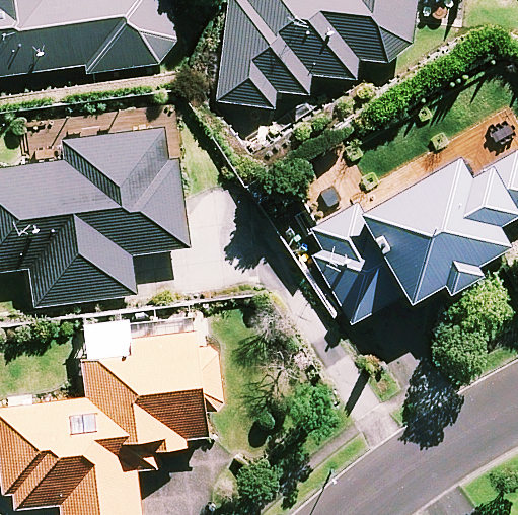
[(0,77),(85,66),(86,75),(162,65),(174,38),(169,0),(0,0),(0,77)]
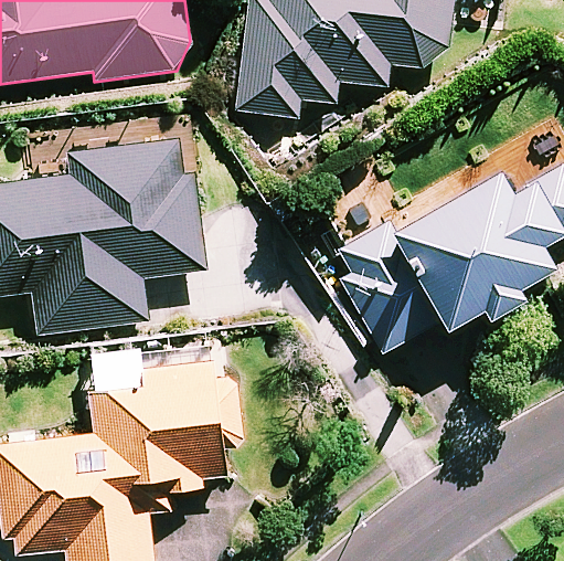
[(248,0),(237,113),(301,119),(304,99),(337,103),(339,82),(387,87),(390,65),(426,69),(448,50),(453,0),(248,0)]
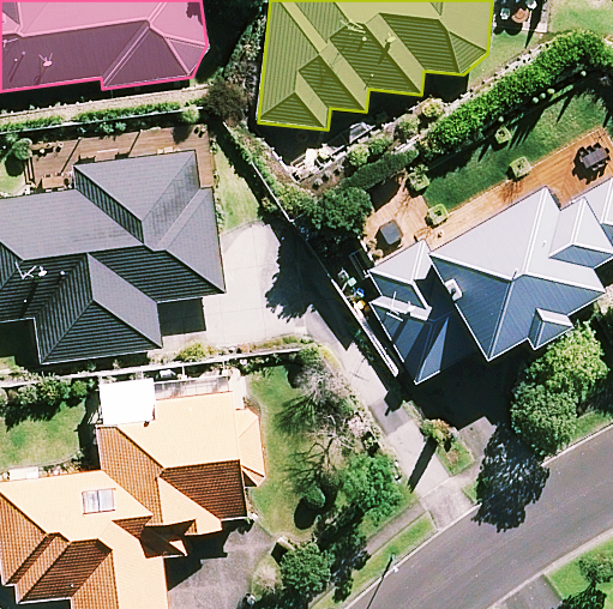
[(79,131),(83,162),(85,190),(0,198),(0,321),(37,318),(42,363),(161,351),(156,301),(221,294),(206,149),(144,155),(142,124),(79,131)]
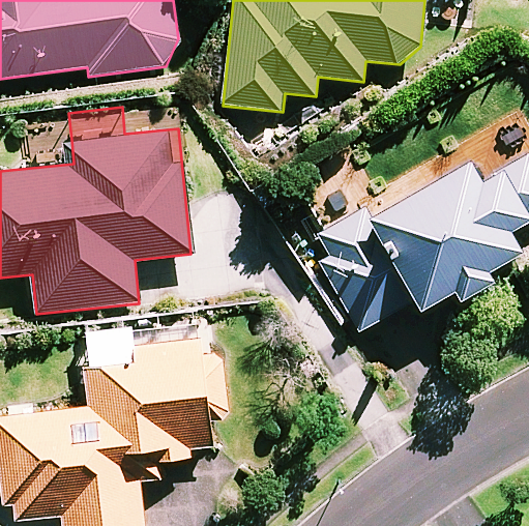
[(458,288),(461,294),(495,275),(491,267),(524,250),(511,227),(528,216),(528,154),(482,180),(469,155),(307,242),(356,333),(416,300),(420,308),(458,288)]
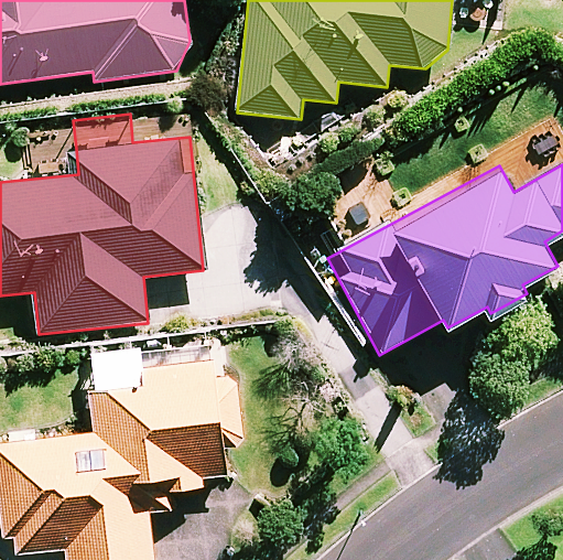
[(223,384),(219,342),(88,353),(95,434),(0,442),(0,493),(6,555),(67,550),(68,559),(154,559),(150,512),(172,509),(171,488),(227,484),(224,444),(242,442),(238,383),(223,384)]
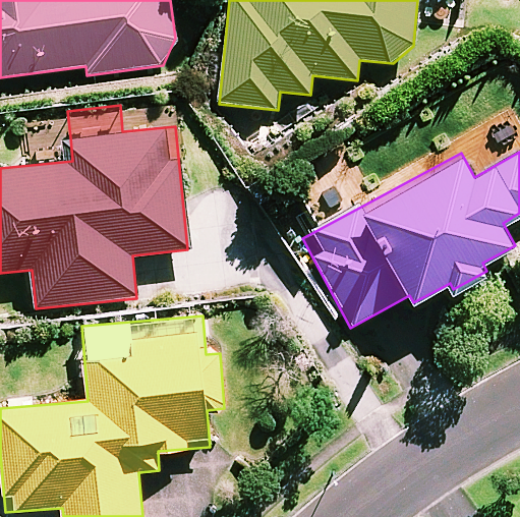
All buildings are outlined.
